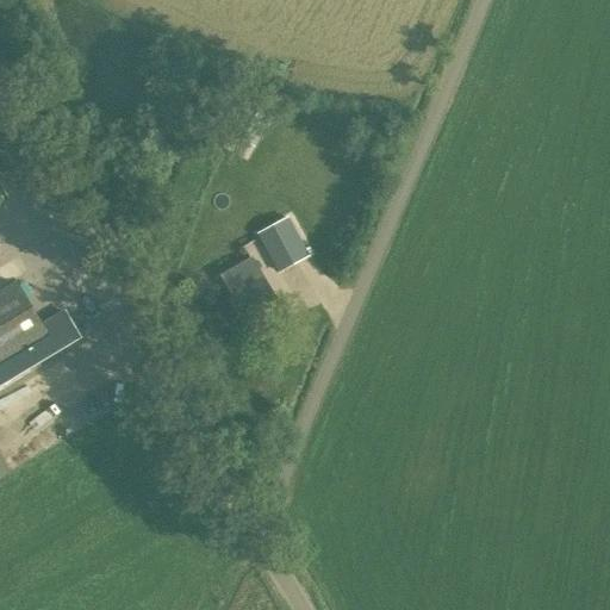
[(310,256),(288,217),(257,234),(279,273),(310,256)]
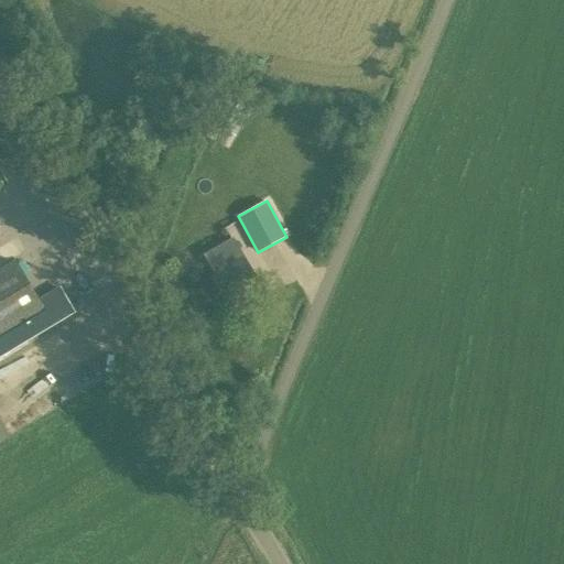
[(232,240),(208,256),(220,275),(216,279),(236,311),(264,293),(232,240)]
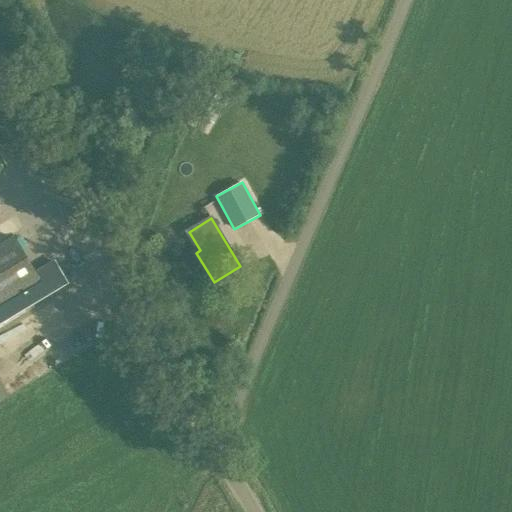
[(0,305),(15,296),(40,276),(14,236),(0,244),(0,305)]
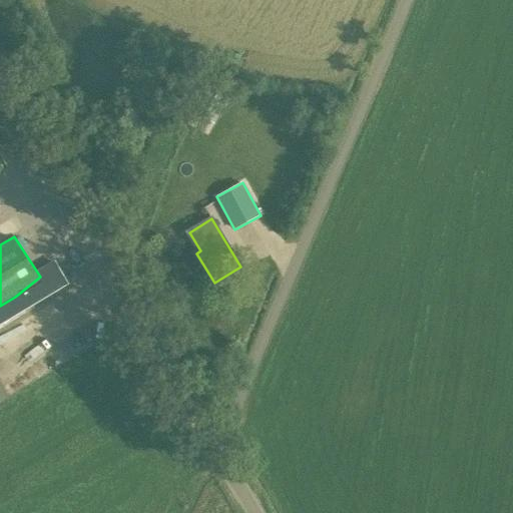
[(0,402),(9,397),(0,382),(0,402)]
